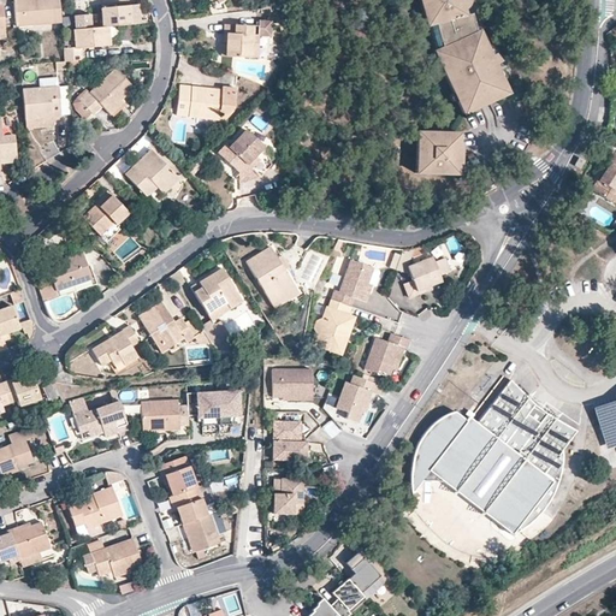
[(13,0),(16,27),(61,22),(59,0),(13,0)]
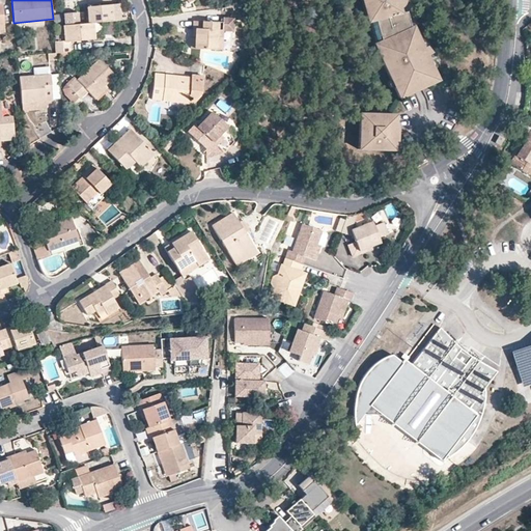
[(360,0),(372,44),(398,98),(438,79),(425,54),(421,46),(412,25),(409,26),(404,10),(397,12),(396,7),(397,6),(399,5),(400,4),(401,2),(402,0),(360,0)]
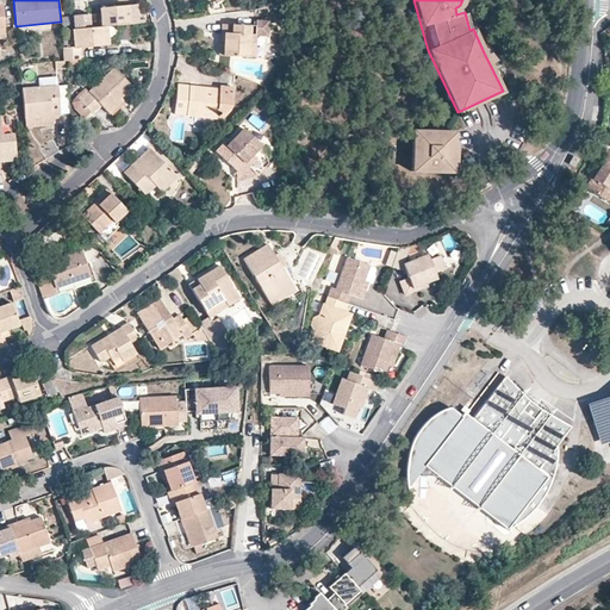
[(137,5),(128,6),(129,25),(138,24),(137,5)]
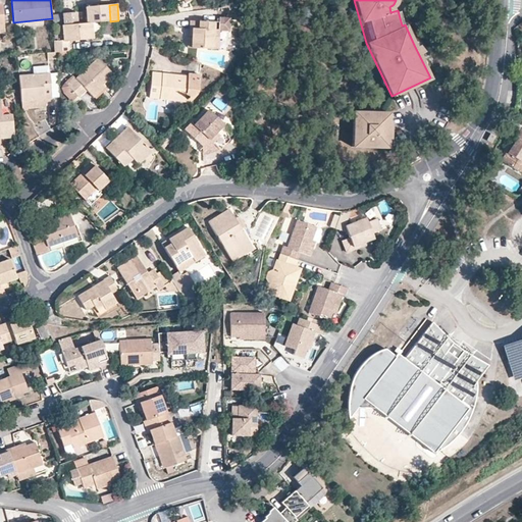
[(91,22),(110,21),(109,5),(86,7),(87,22),(91,22)]
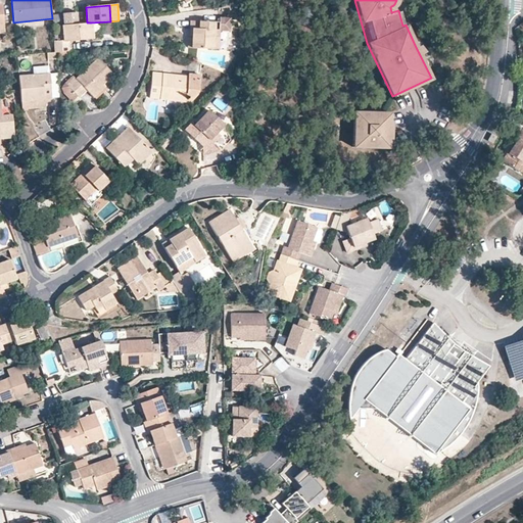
[(77,10),(64,11),(65,25),(78,24),(77,10)]
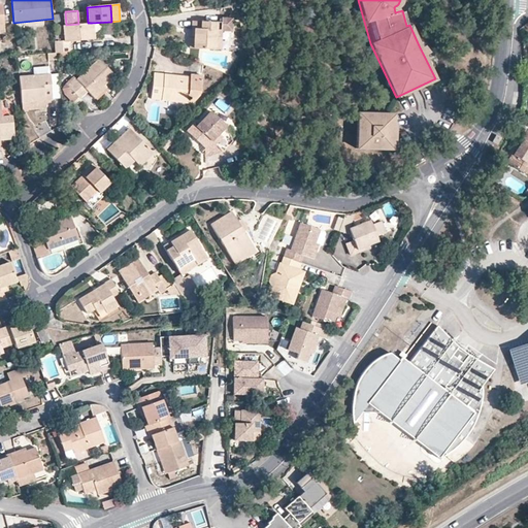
[(62,14),(55,15),(56,25),(63,24),(62,14)]
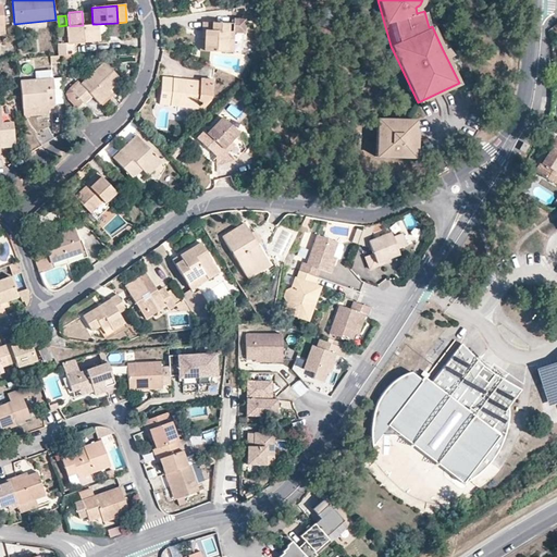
[(203,23),(202,39),(201,39),(200,50),(226,52),(229,33),(233,33),(244,34),(244,21),(234,21),(234,24),(203,23)]
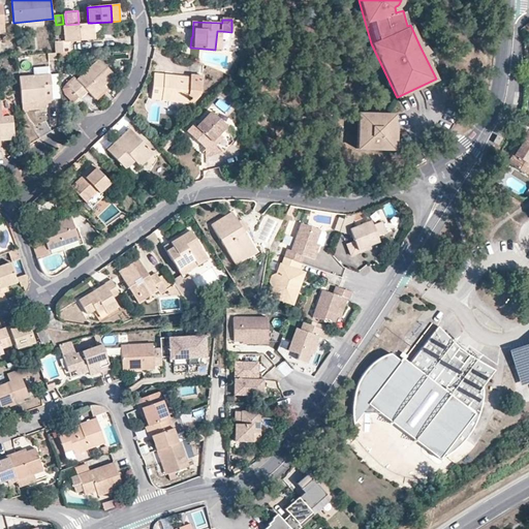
[(93,38),(92,23),(88,23),(79,24),(66,25),(62,26),(63,40),(55,41),(56,53),(69,52),(68,40),(93,38)]
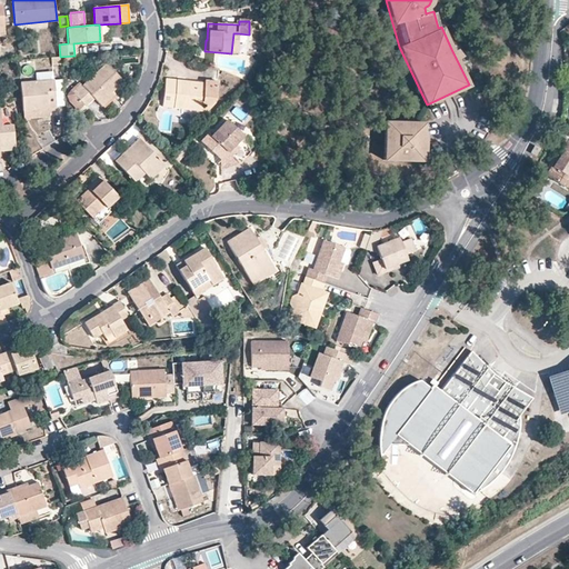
[(107,65),(75,93),(87,106),(95,98),(103,107),(116,95),(112,91),(122,80),(107,65)]
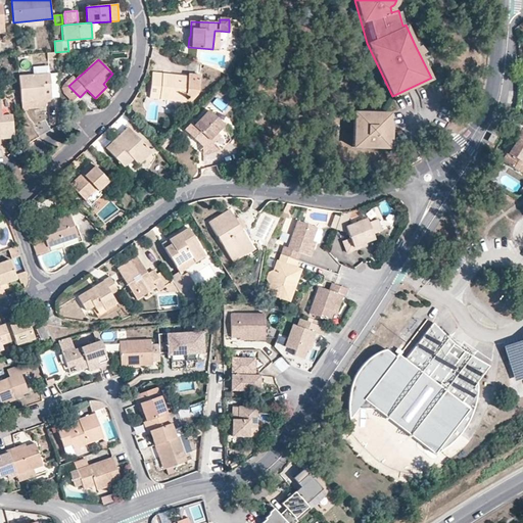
[(153,73),(152,82),(161,83),(162,79),(162,74),(153,73)]
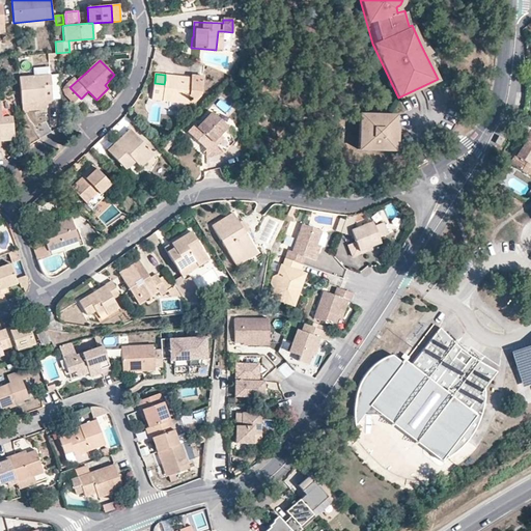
[(164,84),(155,83),(152,99),(188,104),(189,98),(195,99),(201,93),(203,76),(192,75),(191,78),(178,76),(178,81),(165,80),(164,84)]
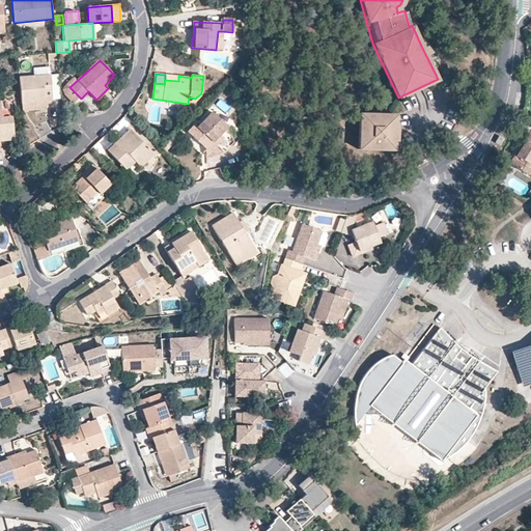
[(53,76),(23,78),(26,114),(55,112),(53,76)]
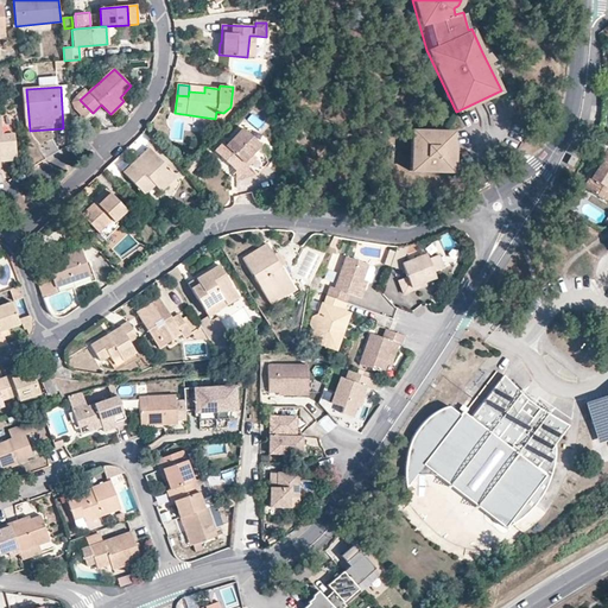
[(0,159),(0,162),(16,159),(14,133),(2,134),(0,118),(0,116),(0,159)]
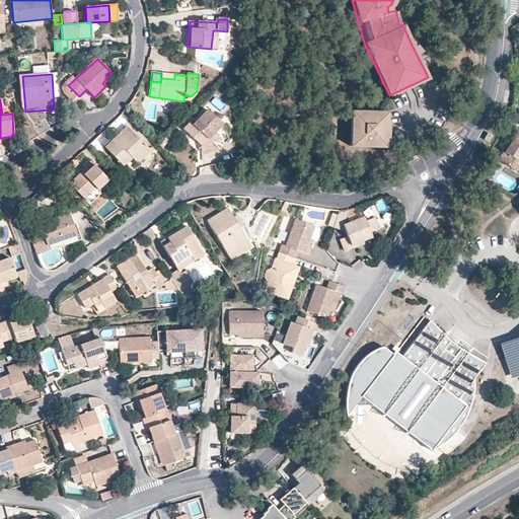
[(208,139),(216,147),(226,137),(224,126),(208,109),(194,125),(191,122),(183,130),(201,146),(208,139)]
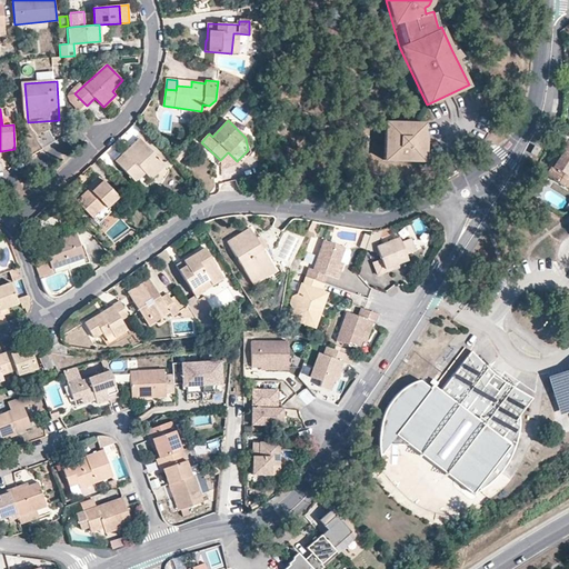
[(415,121),(385,121),(385,160),(417,160),(420,159),(422,159),(425,157),(425,155),(425,127),(423,125),(422,123),(421,122),(419,121),(418,121),(415,121)]
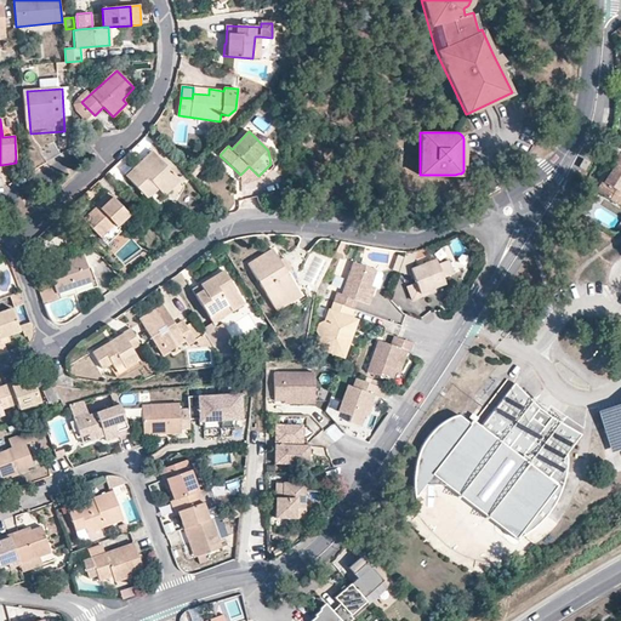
[(152,152),(126,176),(148,199),(158,189),(163,194),(178,180),(152,152)]
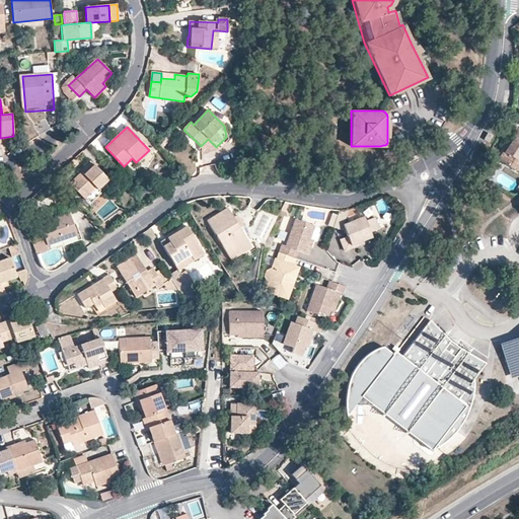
[(518,129),(500,161),(500,162),(518,172),(518,171),(518,129)]
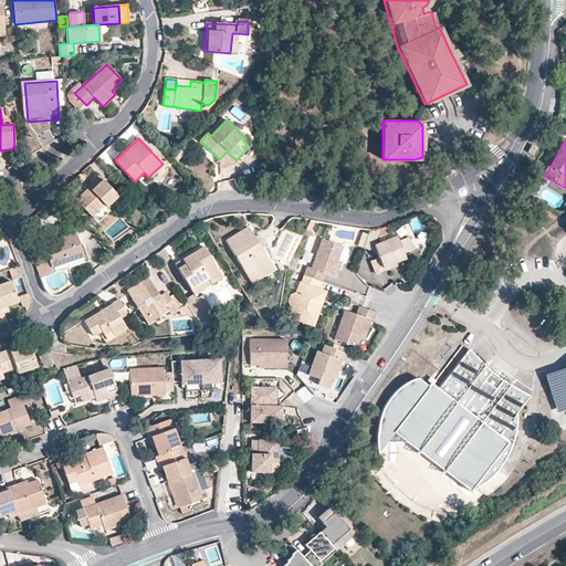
[(187,144),(179,152),(184,156),(191,147),(187,144)]
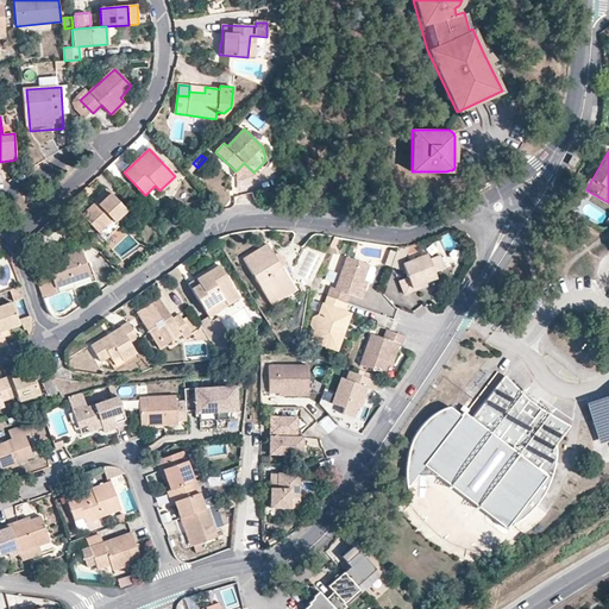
[(477,163),(471,165),(478,180),(484,176),(477,163)]
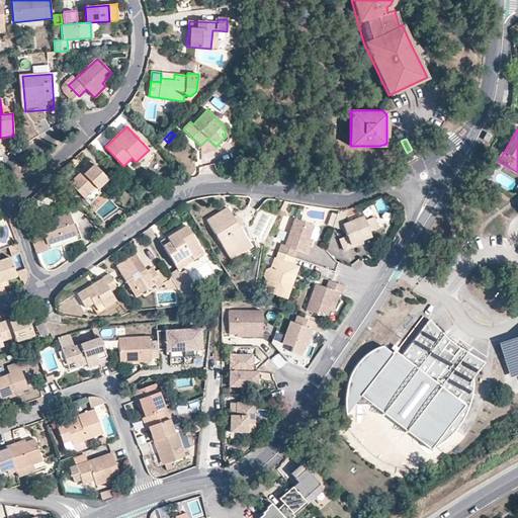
[(499,161),(487,154),(482,163),(494,170),(499,162),(499,161)]
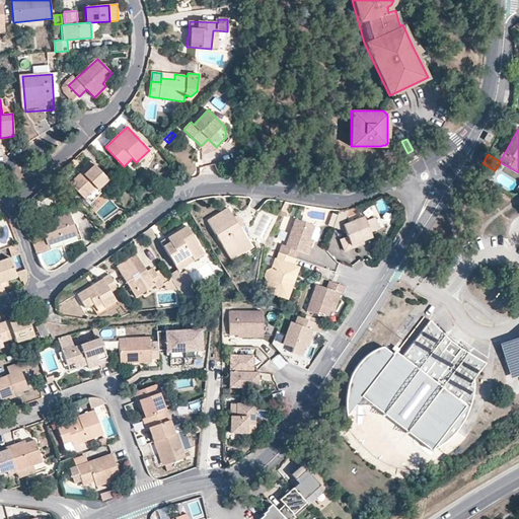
[(86,167),(70,183),(83,198),(95,188),(97,189),(106,179),(90,161),(85,166),(86,167)]
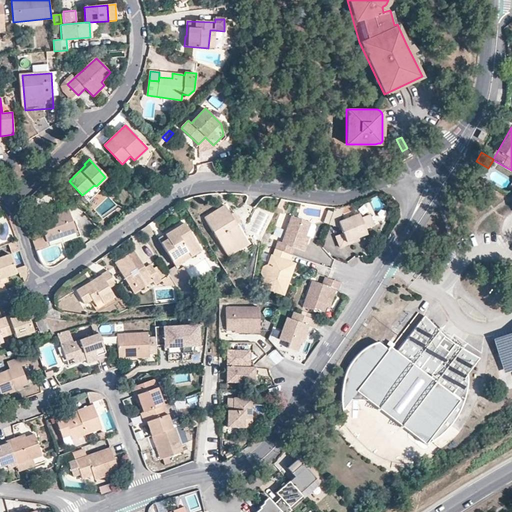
[(84,199),(88,202),(98,193),(95,189),(84,199)]
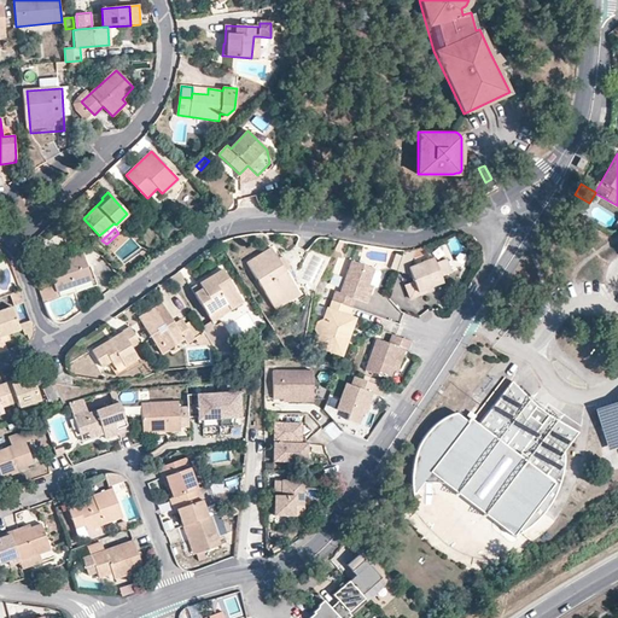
[(397,270),(410,273),(413,280),(419,295),(429,290),(427,286),(433,285),(442,280),(439,275),(435,261),(432,257),(408,267),(415,249),(413,250),(407,250),(404,250),(397,270)]
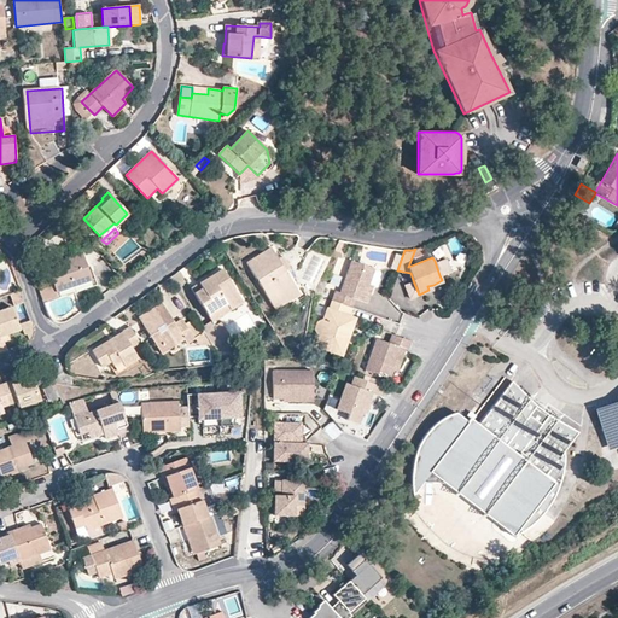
[(277,310),(289,303),(285,295),(296,287),(272,250),(248,264),(277,310)]
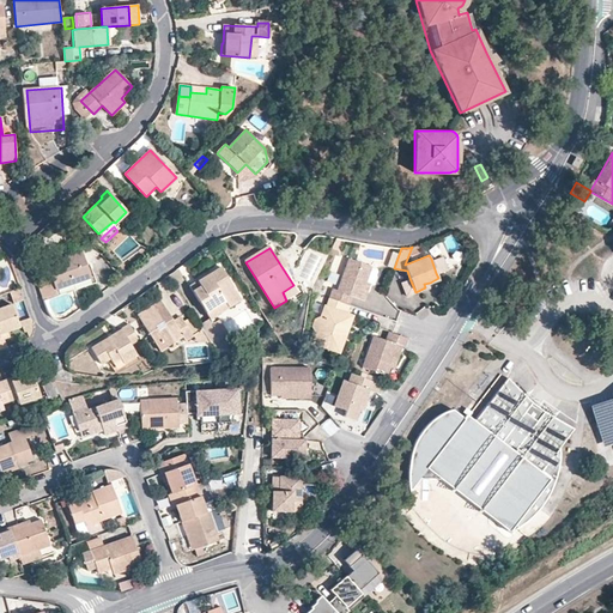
[(66,317),(82,307),(76,289),(96,283),(95,278),(91,278),(83,253),(73,255),(73,258),(48,266),(53,281),(58,295),(43,299),(48,313),(53,319),(56,320),(61,321),(66,317)]
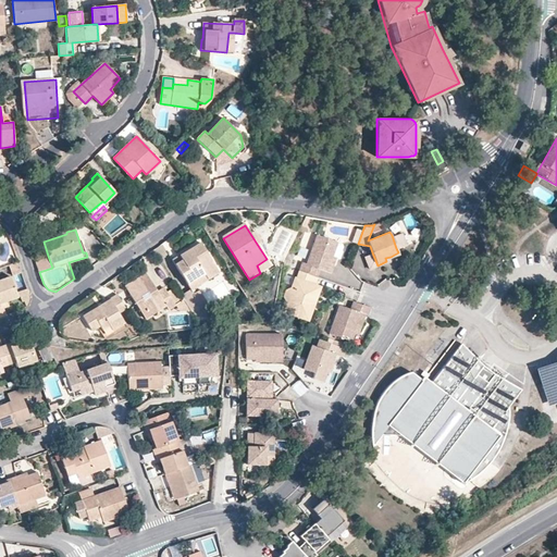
[(392,235),(396,248),(405,245),(400,232),(392,235)]
